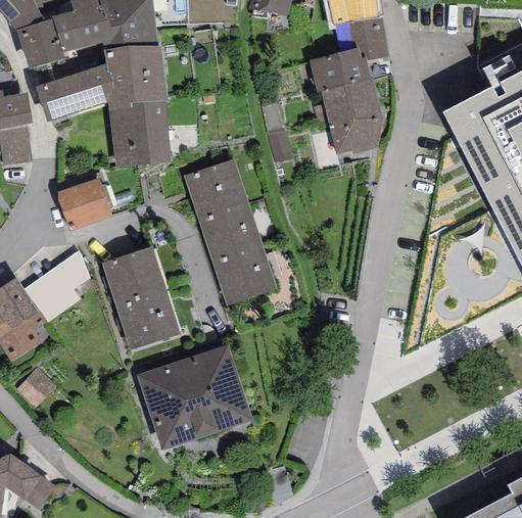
[(0,0),(0,11),(15,30),(43,21),(40,12),(62,0),(0,0)]
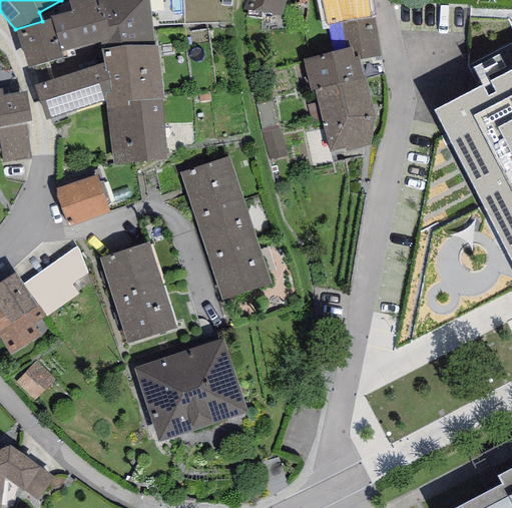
[(51,15),(51,18),(60,50),(110,39),(105,19),(101,4),(95,5),(94,0),(68,0),(70,10),(51,15)]
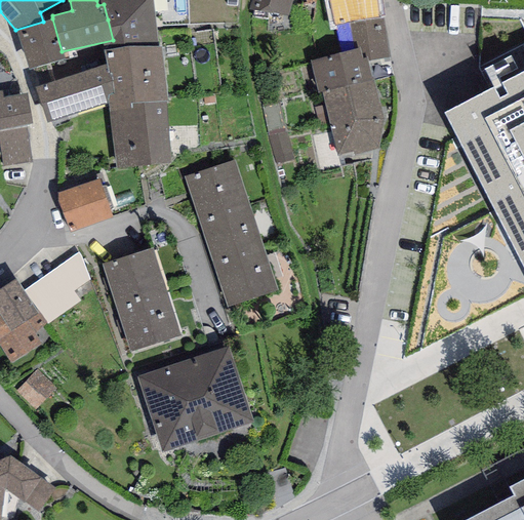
[(106,0),(108,20),(113,40),(156,34),(152,0),(106,0)]
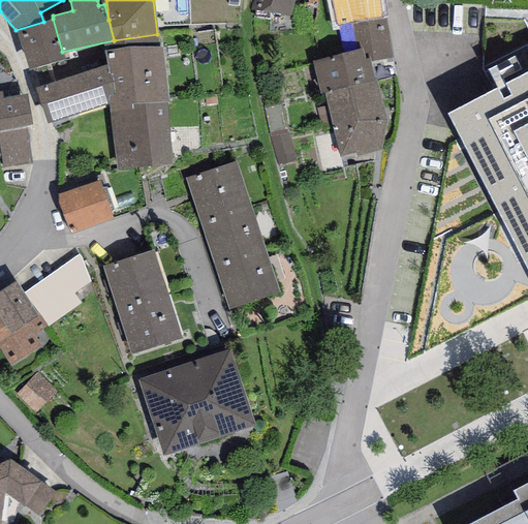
[(252,0),(250,6),(289,16),(293,0),(252,0)]
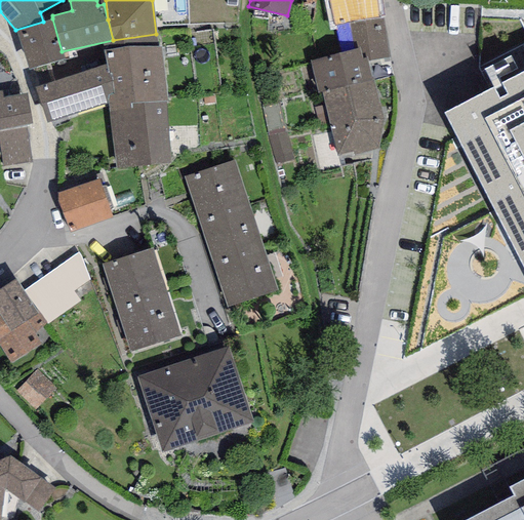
[(349,20),(378,13),(377,0),(327,0),(333,23),(349,20)]
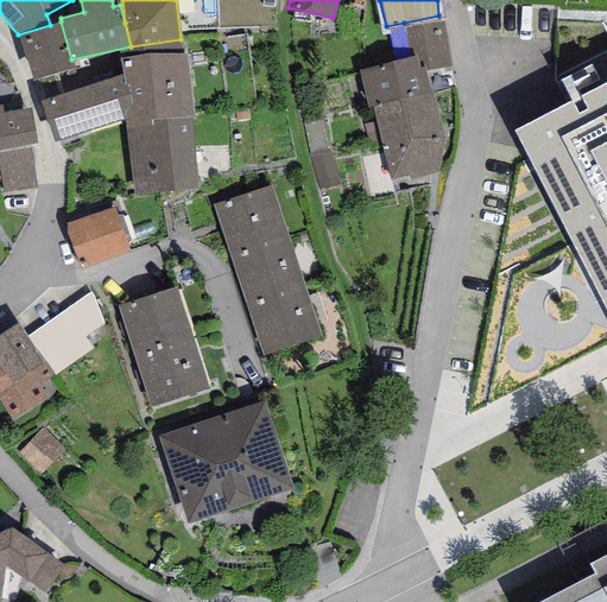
[(438,16),(404,23),(411,54),(416,52),(418,65),(423,64),(424,69),(450,63),(442,16),(438,16)]
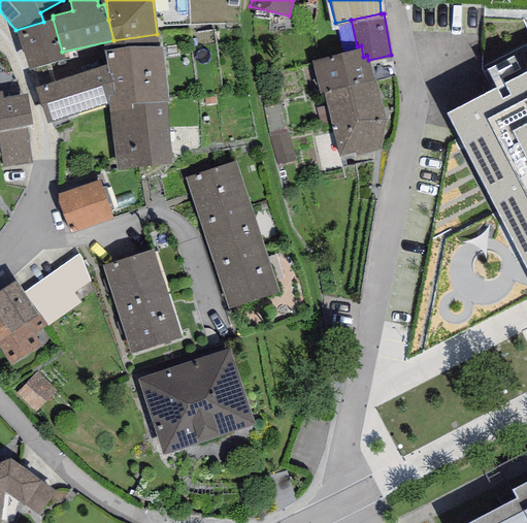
[(43,22),(15,30),(29,69),(64,59),(62,52),(53,19),(43,22)]
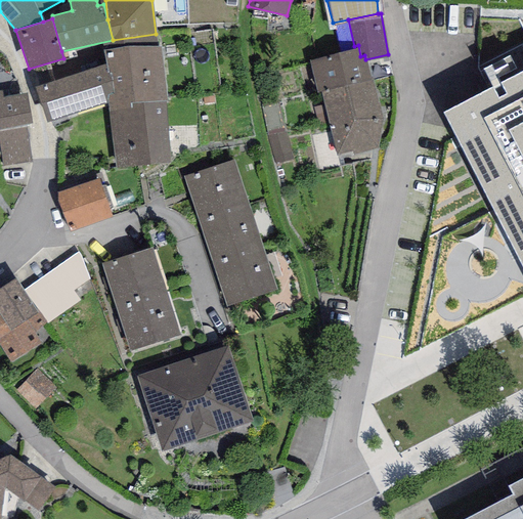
[(106,92),(107,101),(165,97),(160,44),(104,49),(105,63),(106,71),(111,71),(112,92),(106,92)]
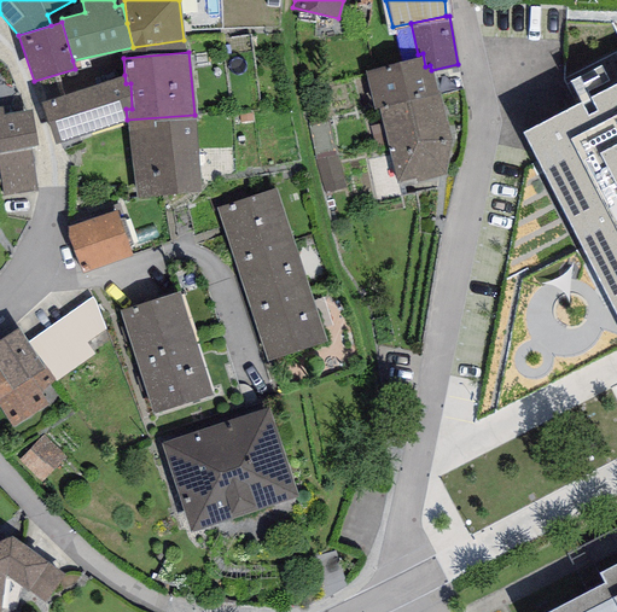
[(374,106),(379,106),(440,92),(438,88),(437,88),(431,70),(430,65),(425,66),(423,53),(418,54),(365,70),(374,106)]
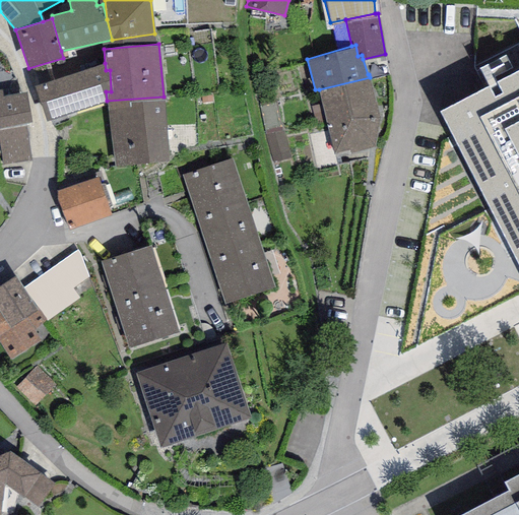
[(106,70),(105,63),(34,85),(45,120),(107,101),(106,91),(111,91),(110,70),(106,70)]
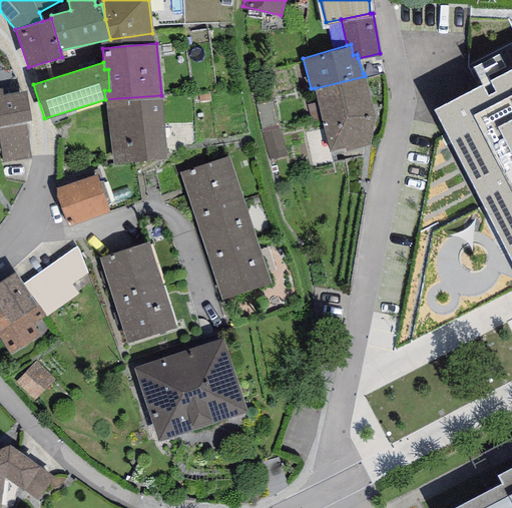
[(511,69),(429,112),(511,277),(511,69)]
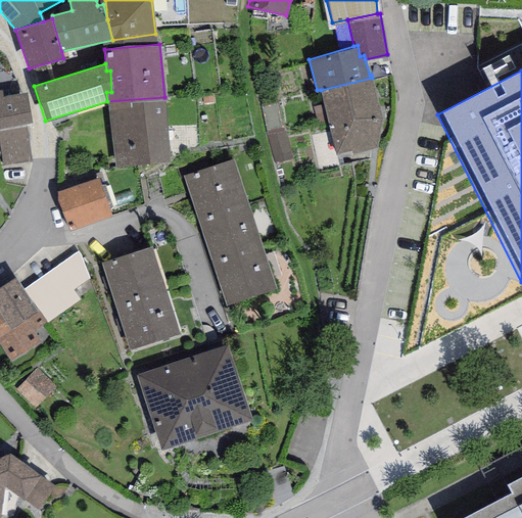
[(380,119),(372,78),(321,90),(335,154),(376,146),(380,119)]
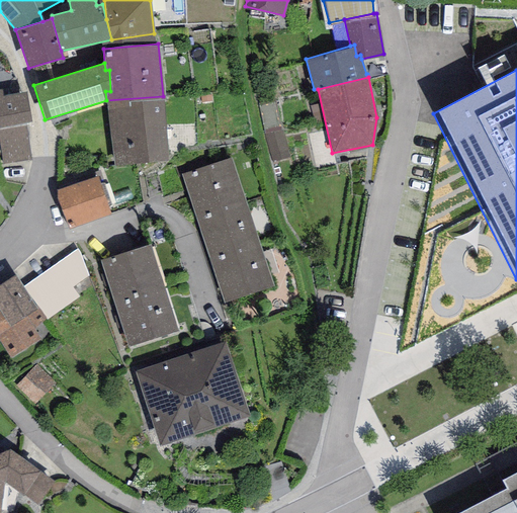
[(1,89),(0,89),(0,147),(2,161),(30,157),(25,121),(30,120),(25,91),(2,94),(1,89)]
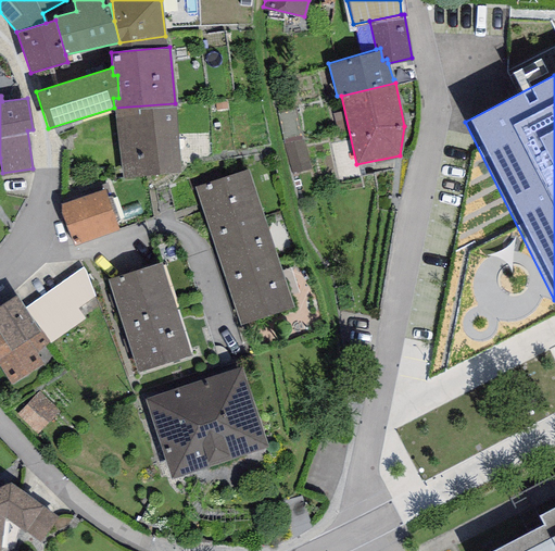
[(302,99),(282,103),(295,166),(315,162),(302,99)]
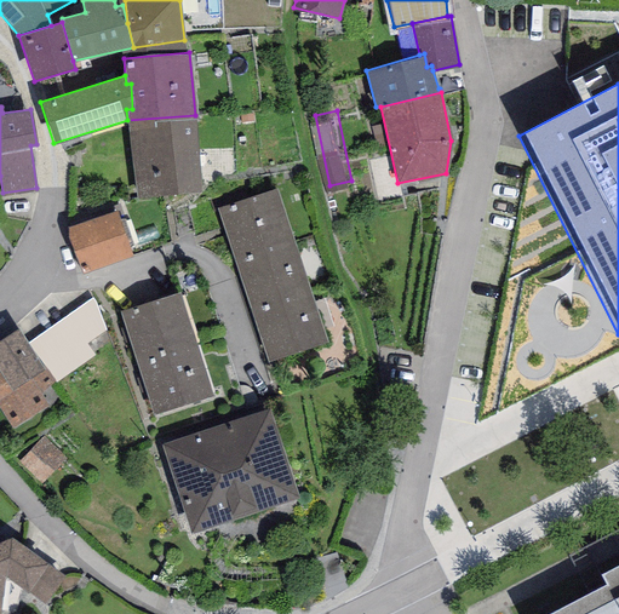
[(195,115),(127,120),(135,195),(201,190),(195,115)]
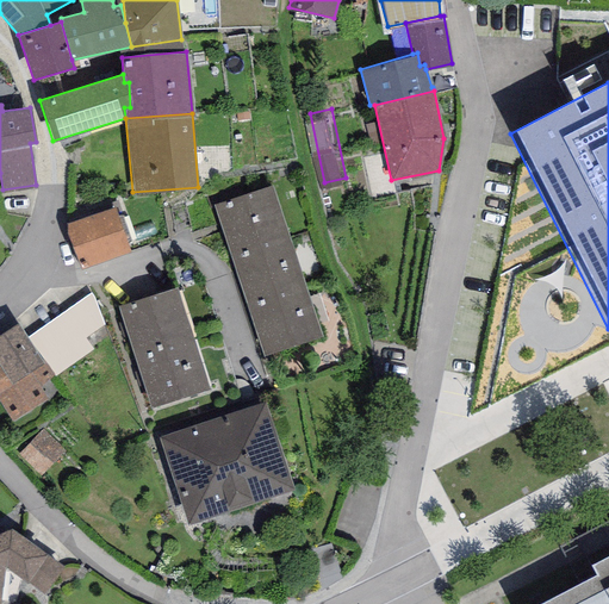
[(213,201),(228,247),(286,229),(272,184),(213,201)]
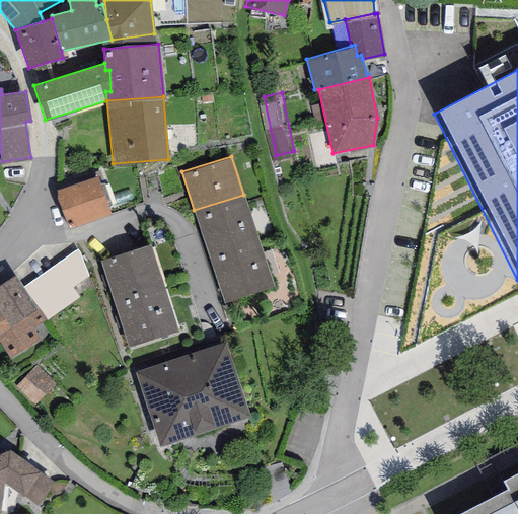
[(55,190),(68,227),(109,213),(96,174),(55,190)]
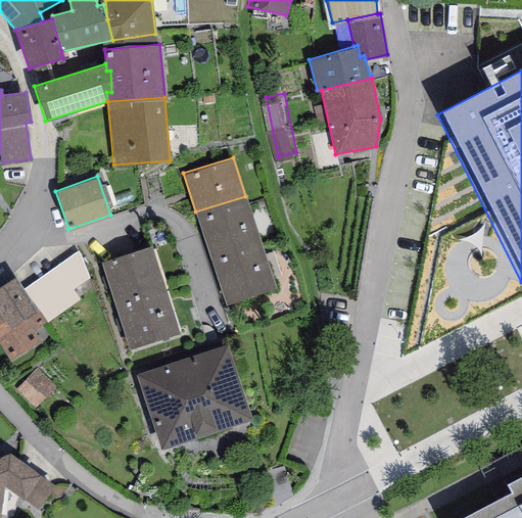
[(195,212),(209,257),(261,242),(245,196),(195,212)]
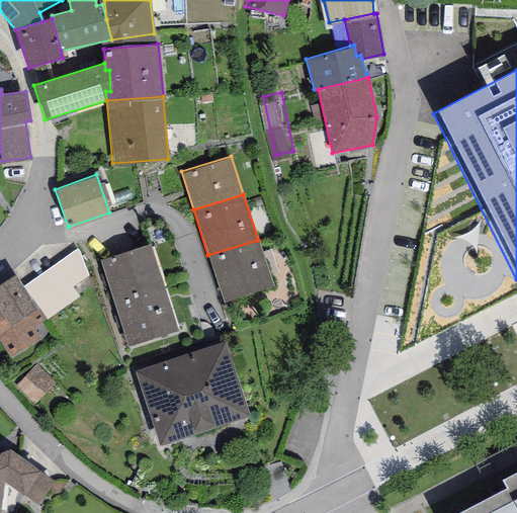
[(272,284),(258,240),(207,255),(223,301),(272,284)]
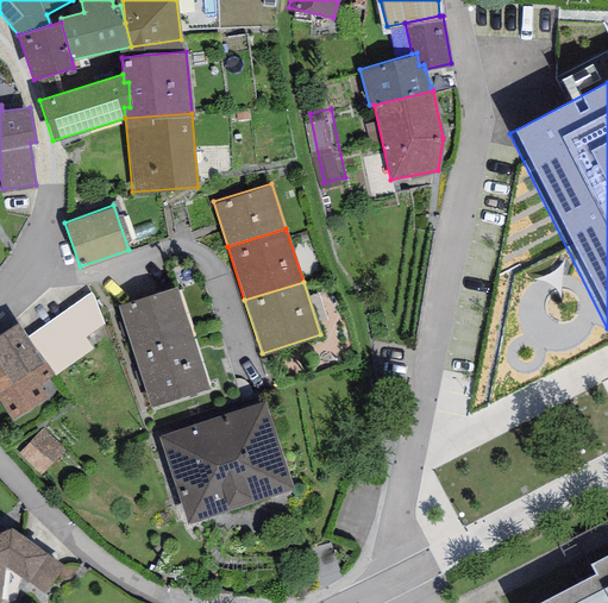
[(117,302),(133,352),(193,333),(176,283),(117,302)]
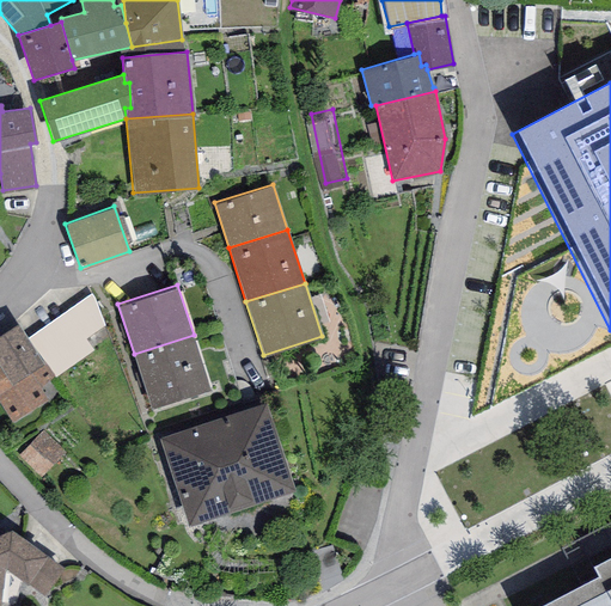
[(0,390),(18,417),(62,389),(24,329),(0,343),(0,361),(5,369),(0,372),(0,390)]
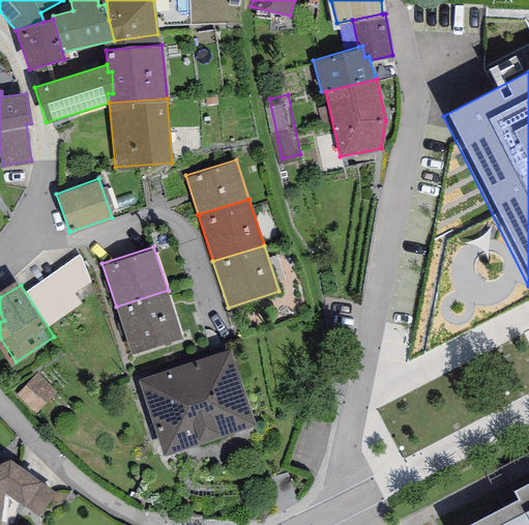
[(182,337),(168,290),(116,307),(130,353),(182,337)]
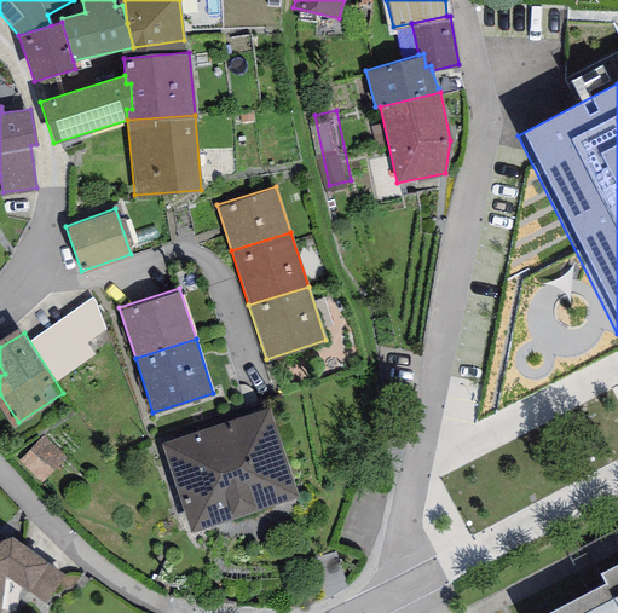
[(160,441),(190,530),(299,493),(269,405),(160,441)]
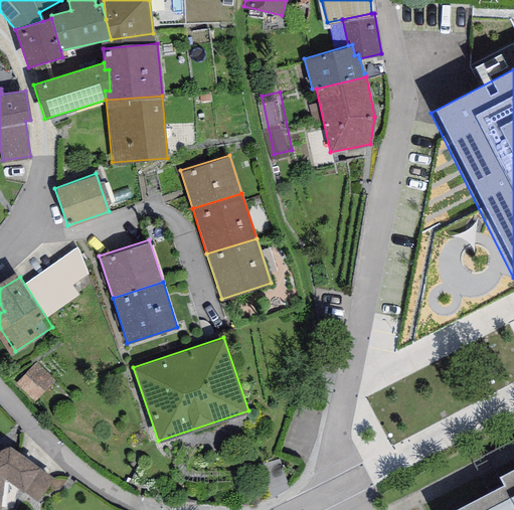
[(39,358),(21,378),(39,394),(57,374),(39,358)]
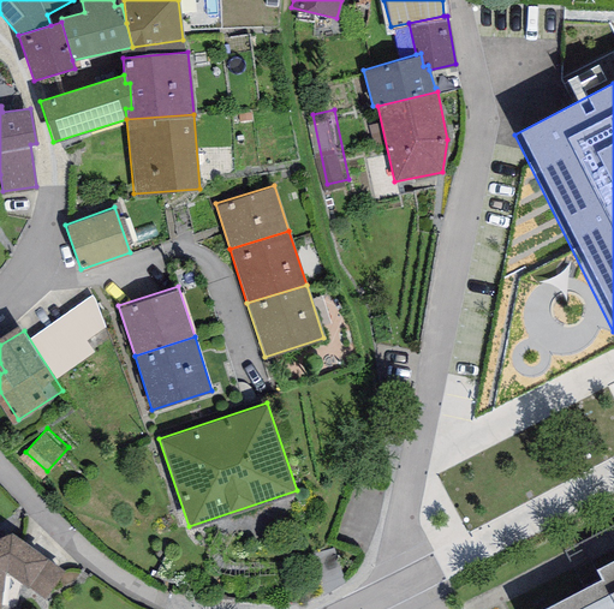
[(0,602),(6,572),(46,596),(65,568),(13,532),(0,537),(0,602)]
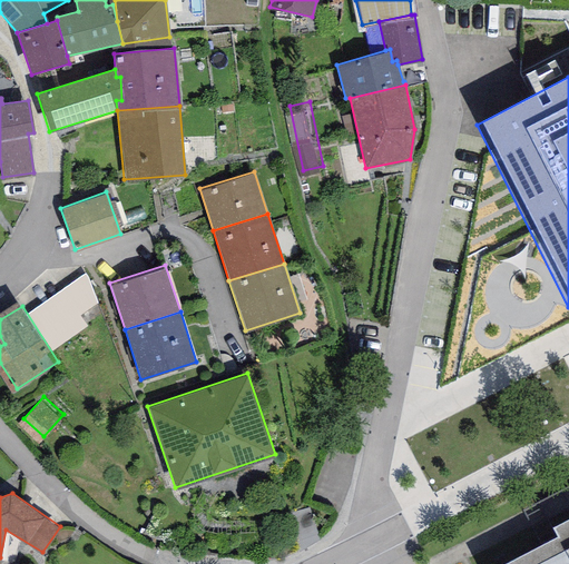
[(568,563),(568,518),(551,527),(557,537),(506,563),(568,563)]
